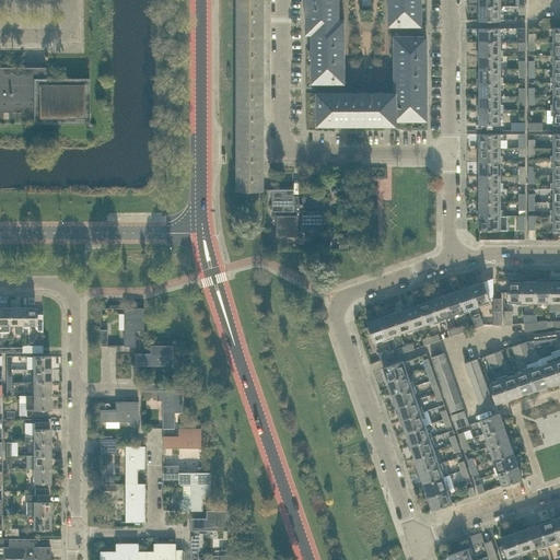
[(264,0),(236,0),(237,23),(264,23),(264,0)]
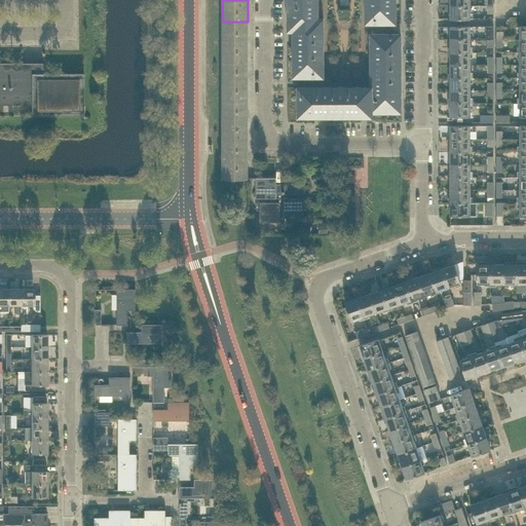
[(288,0),(288,4),(289,4),(289,11),(288,11),(288,20),(288,23),(288,25),(289,28),(288,28),(288,29),(290,29),(294,29),(293,39),(294,39),(294,44),(293,44),(293,54),(294,54),(294,60),(294,70),(294,77),(298,76),(298,77),(324,77),(324,74),(324,29),(324,25),(324,24),(324,23),(324,20),(324,17),(322,17),(322,19),(318,19),(318,9),(317,9),(317,4),(318,4),(317,0),(288,0)]
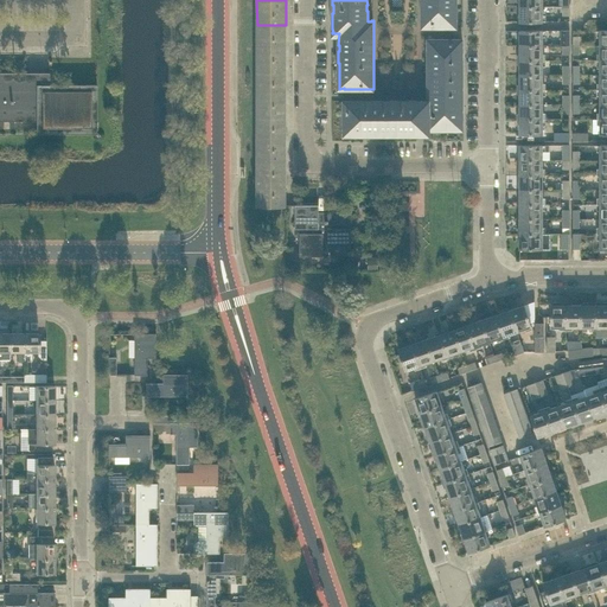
[(421,0),(422,27),(433,26),(452,26),(457,26),(457,19),(457,0),(421,0)]
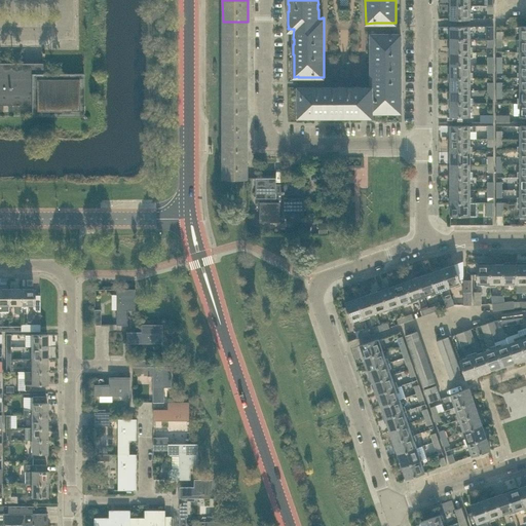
[(451,19),(471,19),(471,5),(450,5),(451,19)]
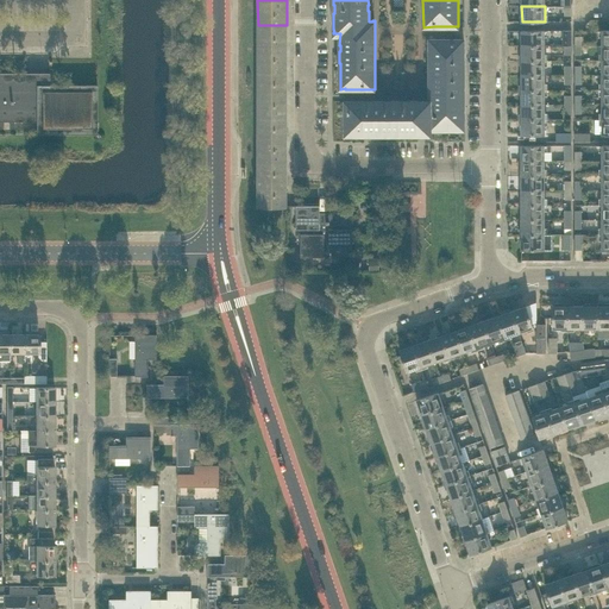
[(287,69),(287,25),(258,25),(258,69),(287,69)]
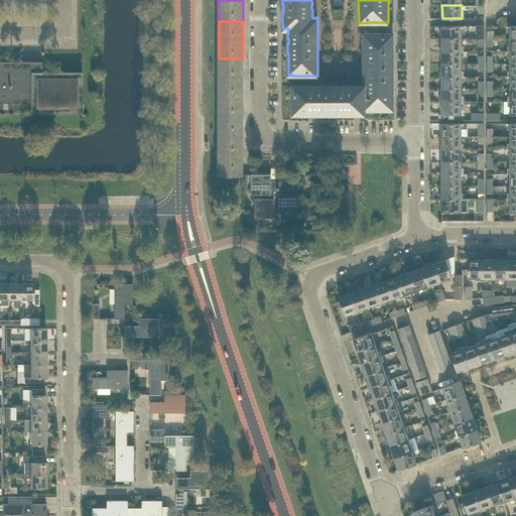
[(462,38),(462,25),(441,25),(441,38),(462,38)]
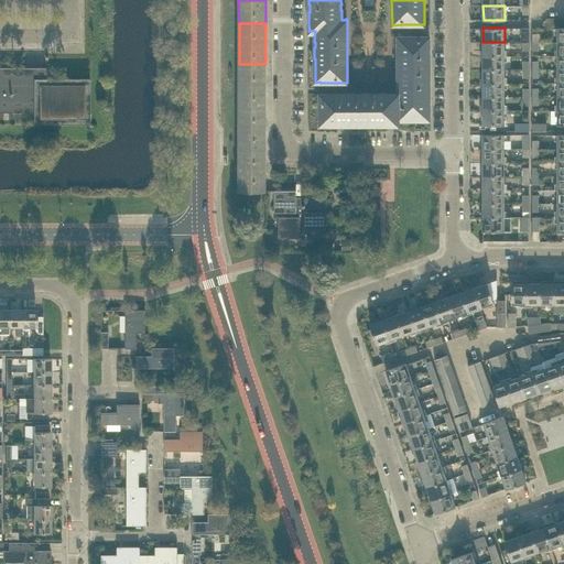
[(430,95),(430,36),(402,36),(398,36),(398,44),(398,87),(398,94),(393,94),(393,93),(391,93),(391,94),(387,93),(379,93),(379,94),(370,94),(370,93),(362,93),(362,94),(354,94),(354,93),(346,93),(346,94),(337,94),(337,93),(320,93),(320,121),(321,126),(327,126),(337,126),(337,125),(344,126),(354,126),(354,125),(360,126),(370,126),(370,125),(377,125),(377,126),(387,126),(387,125),(391,125),(391,126),(393,126),(393,125),(398,125),(398,126),(399,126),(399,123),(399,121),(425,121),(425,120),(430,120),(430,115),(430,96),(430,95)]
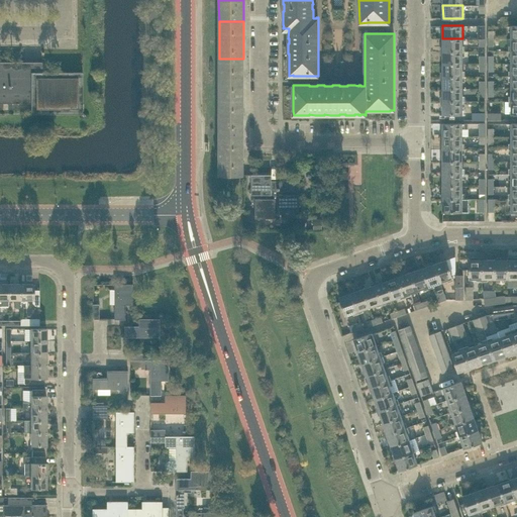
[(442,50),(462,50),(462,38),(442,38),(442,50)]
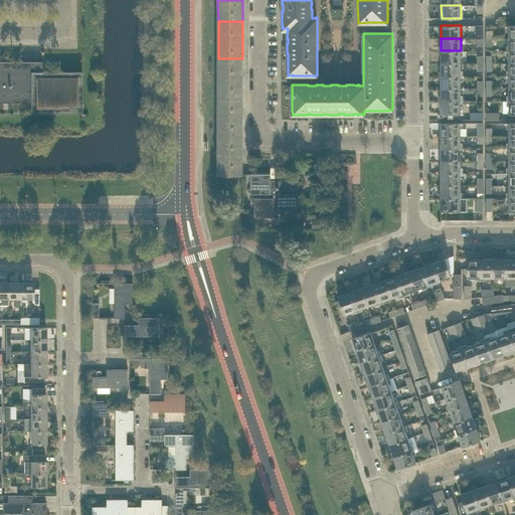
[(461,63),(461,62),(461,50),(441,50),(441,63),(461,63)]
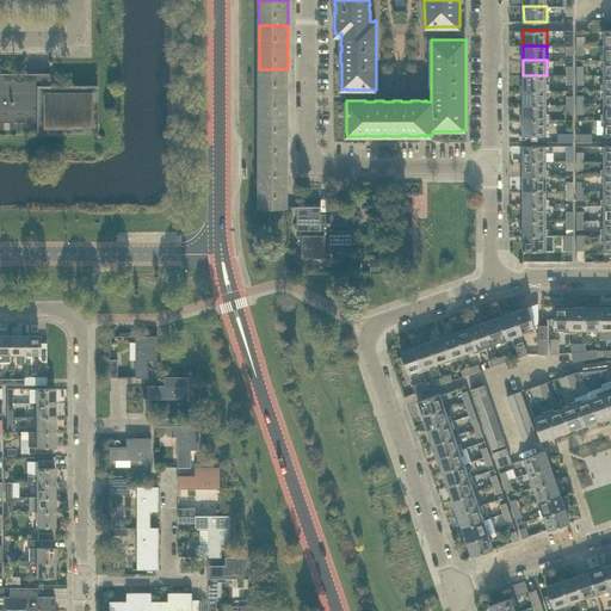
[(288,69),(259,69),(259,116),(288,116),(288,69)]
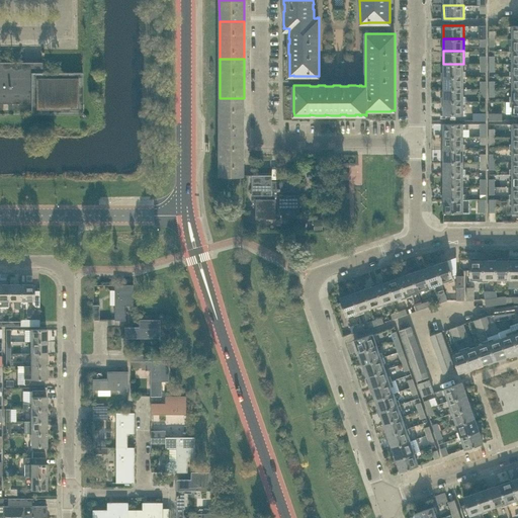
[(21,62),(0,62),(0,102),(30,103),(30,114),(83,114),(82,72),(70,72),(41,72),(21,72),(21,62)]
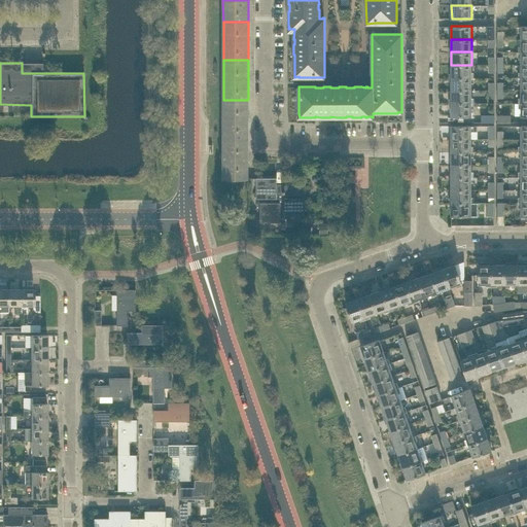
[(451,77),(471,77),(471,65),(451,65),(451,77)]
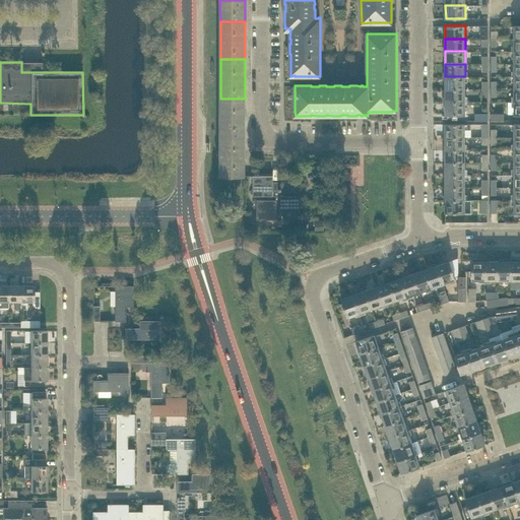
[(465,88),(465,76),(445,76),(445,88),(465,88)]
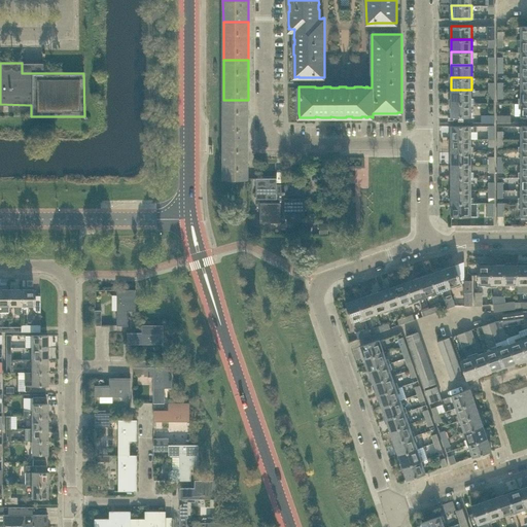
[(471,103),(471,91),(471,90),(451,90),(451,103),(471,103)]
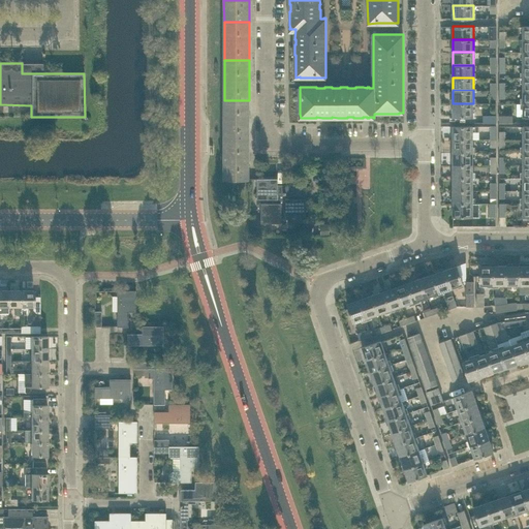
[(249,100),(224,100),(224,139),(249,139),(249,100)]
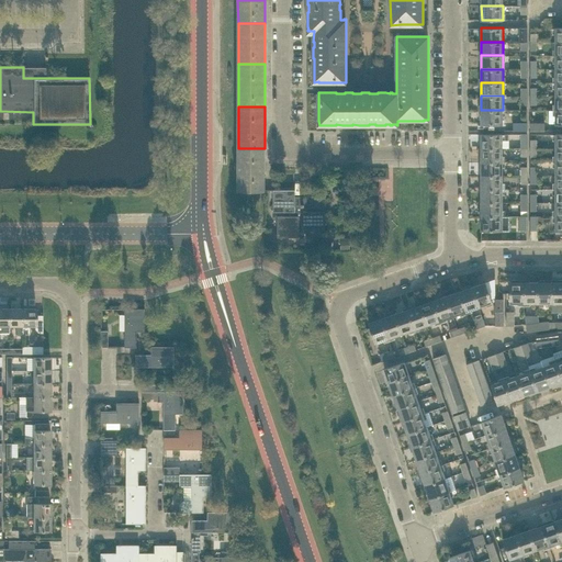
[(503,124),(503,110),(481,110),(481,124),(503,124)]
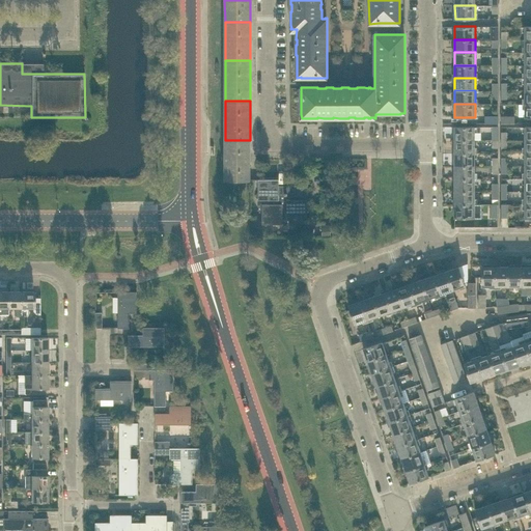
[(475,140),(475,127),(454,127),(454,140),(475,140)]
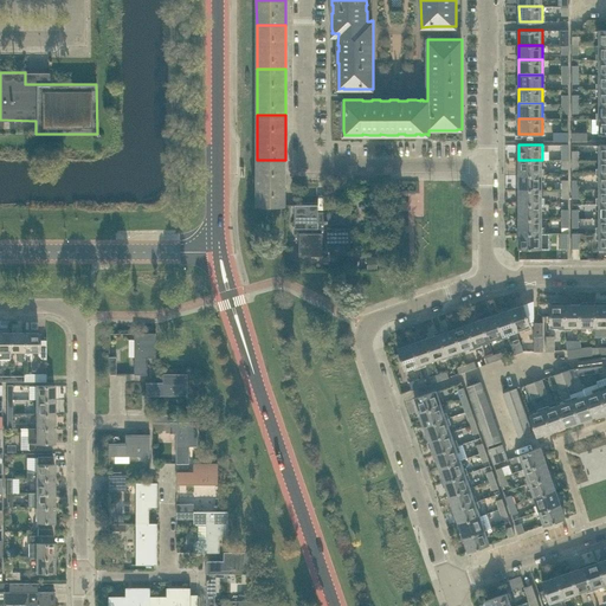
[(285,205),(285,160),(257,160),(257,205),(285,205)]
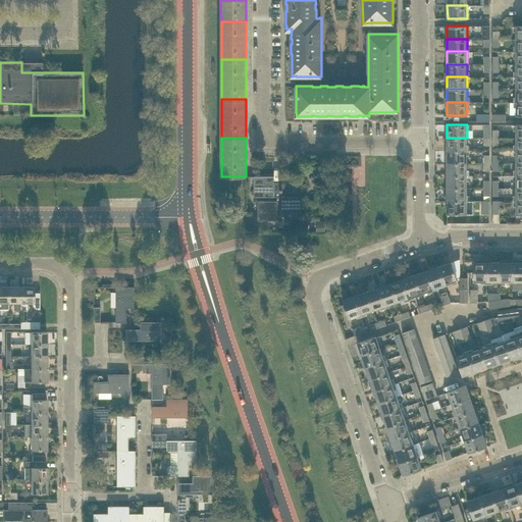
[(467,150),(467,138),(447,138),(447,150),(467,150)]
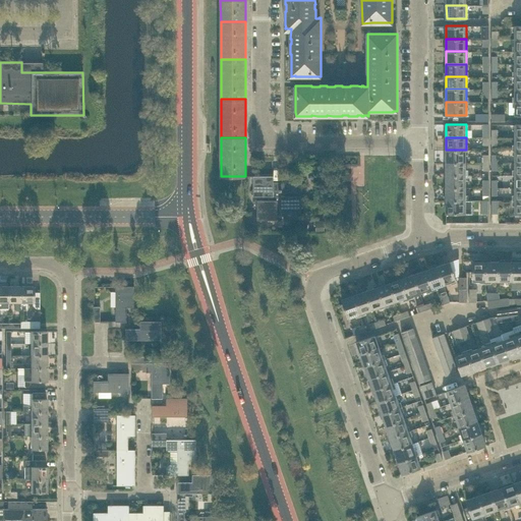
[(466,163),(466,150),(446,150),(446,163),(466,163)]
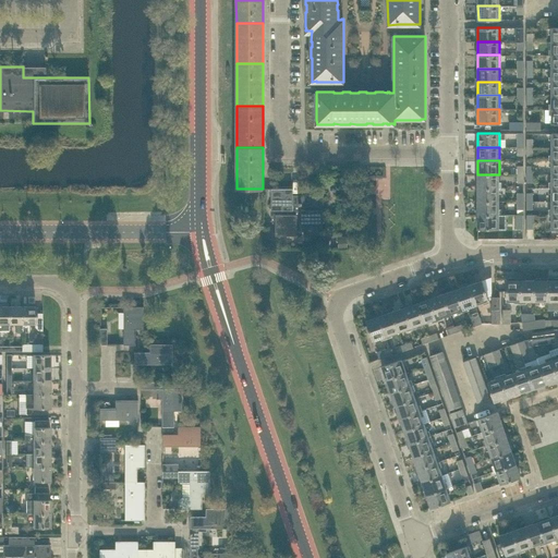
[(477,187),(499,187),(499,174),(477,174),(477,187)]
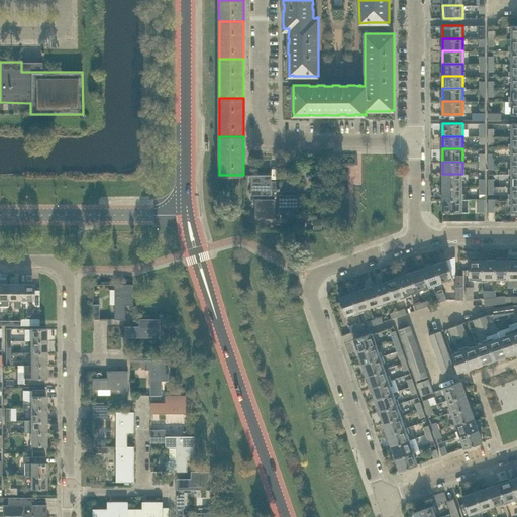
[(442,186),(462,186),(462,174),(442,174),(442,186)]
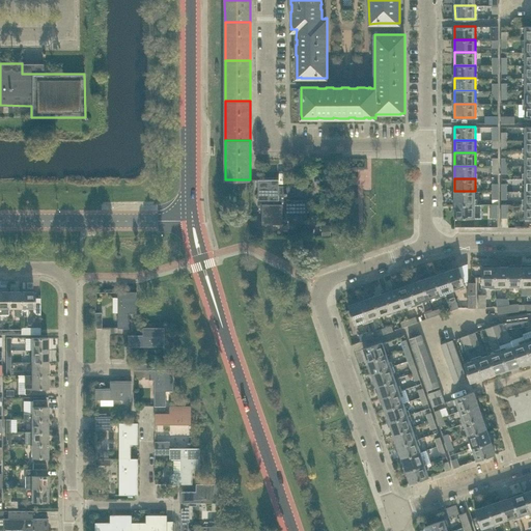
[(302,186),(279,186),(279,179),(258,179),(258,200),(259,200),(259,199),(263,199),(263,204),(262,204),(262,224),(283,224),(283,220),(307,220),(307,199),(303,199),(303,184),(302,184),(302,186)]
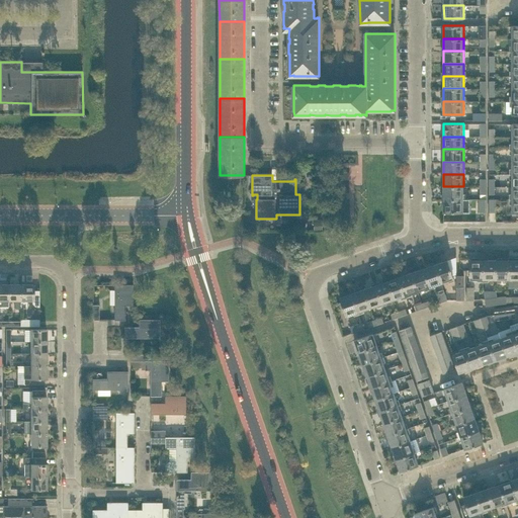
[(443,199),(463,199),(463,186),(443,186),(443,199)]
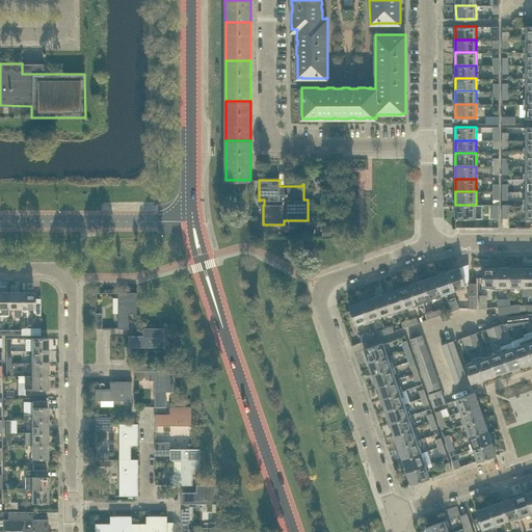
[(476,218),(476,205),(455,205),(455,218),(476,218)]
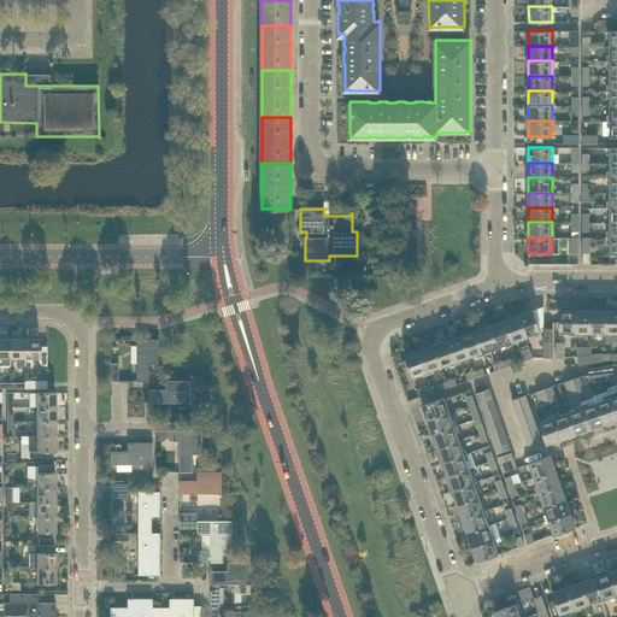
[(386,262),(375,262),(375,266),(375,274),(385,274),(385,269),(386,266),(386,264),(386,262)]
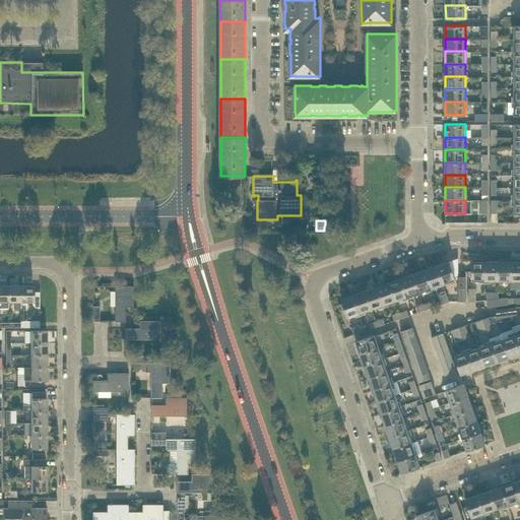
[(510,280),(519,279),(519,260),(510,261),(510,280)]
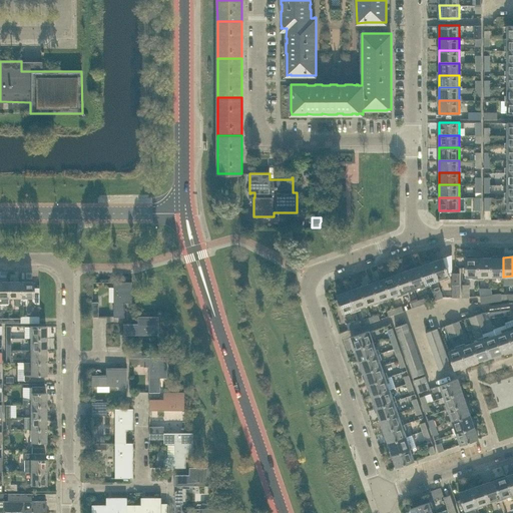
[(437,281),(450,276),(443,258),(431,262),(437,281)]
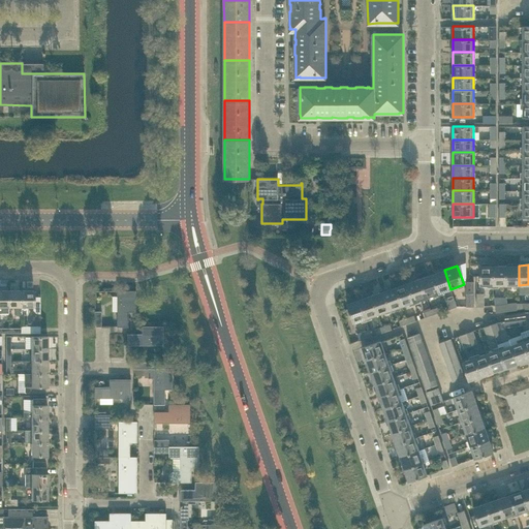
[(480,285),(494,285),(494,266),(480,266),(480,285)]
